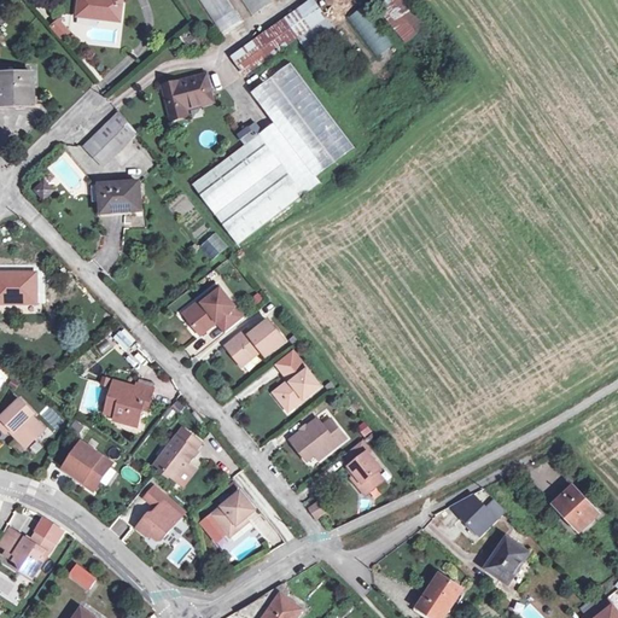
[(120,21),(122,0),(80,0),(79,16),(120,21)]
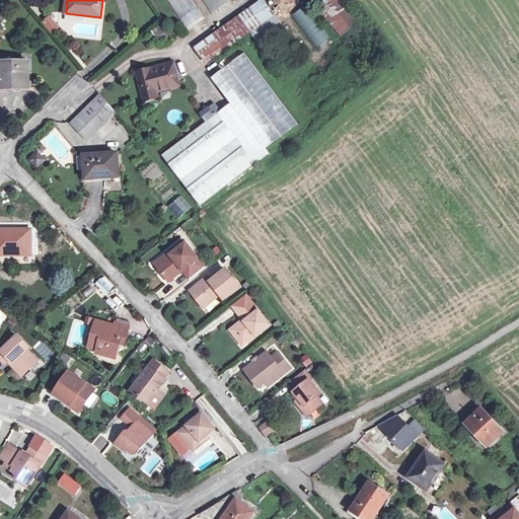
[(168,0),(188,28),(203,19),(190,0),(168,0)]
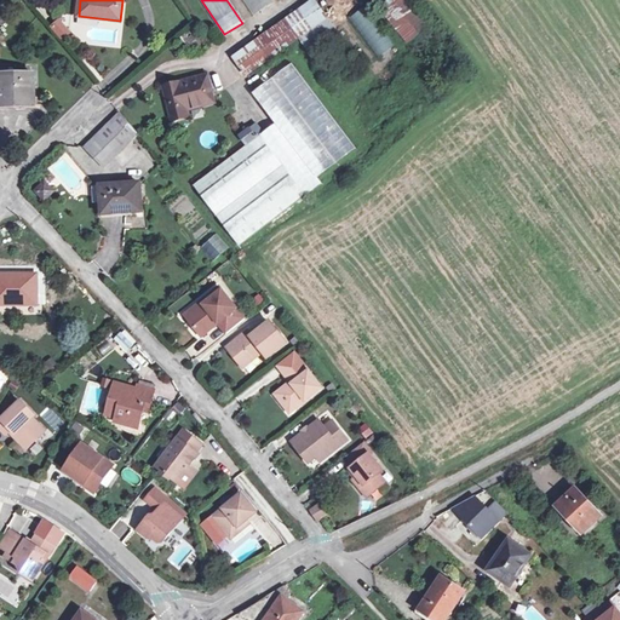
[(244,0),(253,16),(276,1),(274,0),(244,0)]
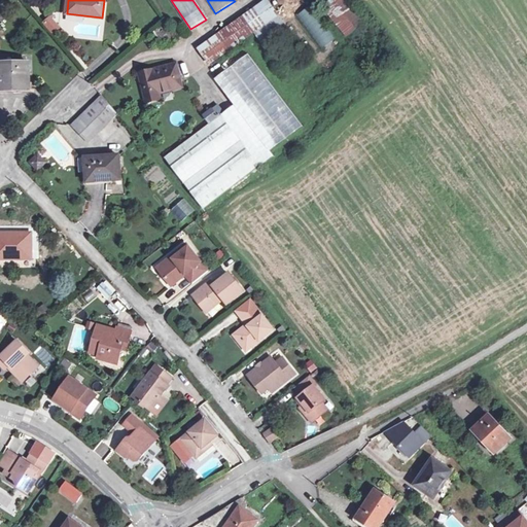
[(327,28),(307,0),(301,0),(289,8),(313,40),(327,28)]
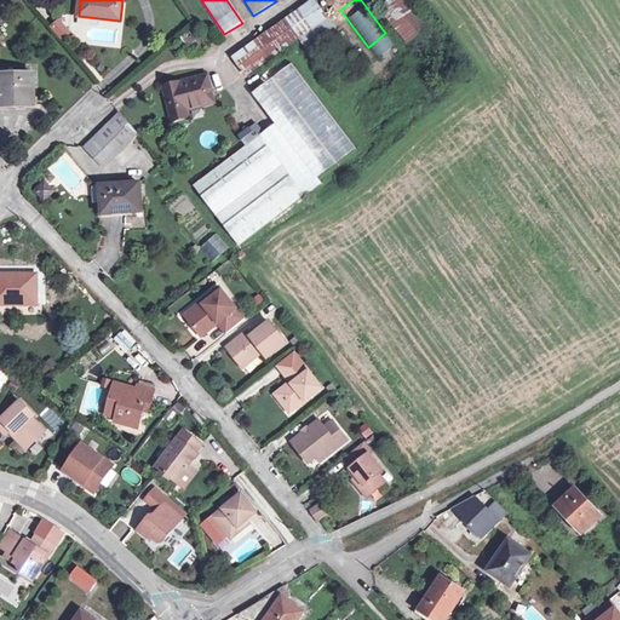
[(384,0),(379,4),(402,42),(426,28),(408,0),(384,0)]
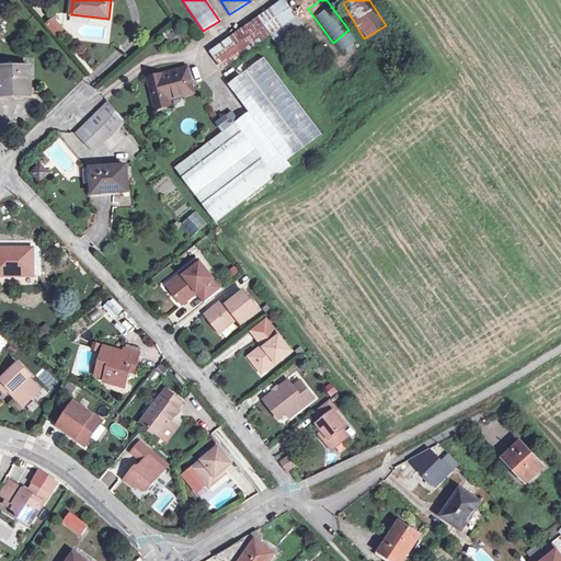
[(2,3),(0,6),(0,20),(9,11),(2,3)]
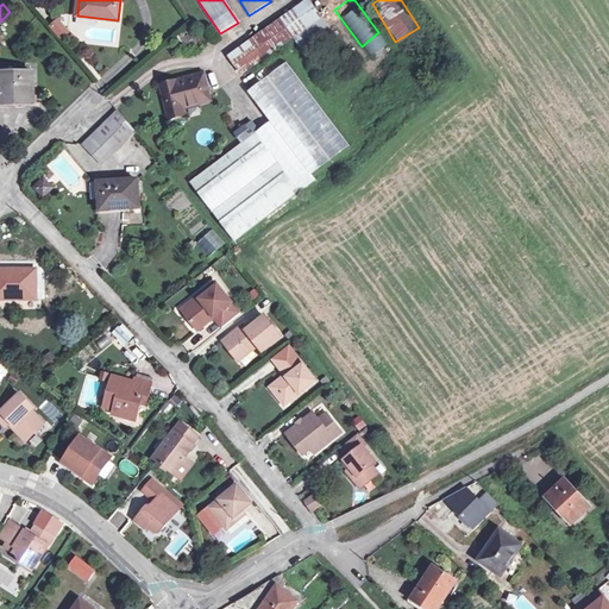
[(60,39),(70,31),(58,17),(48,25),(60,39)]
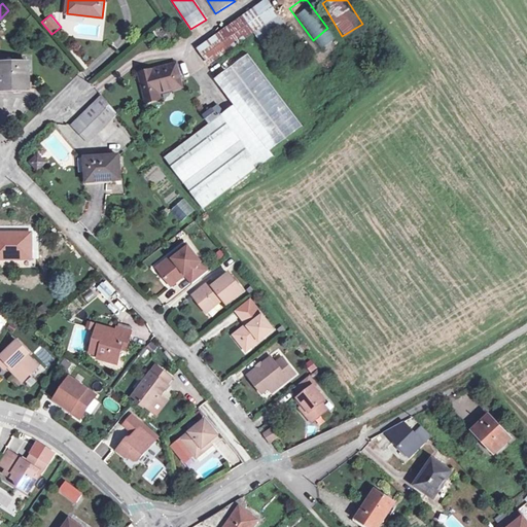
[(153,33),(166,46),(176,37),(165,24),(153,33)]
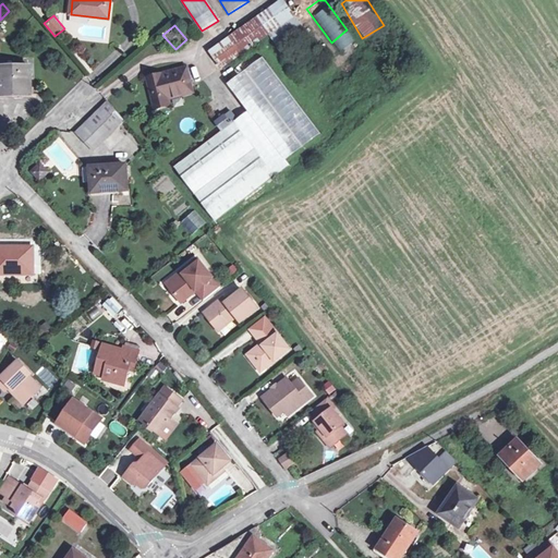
[(258,62),(310,130),(328,116),(277,48),(258,62)]
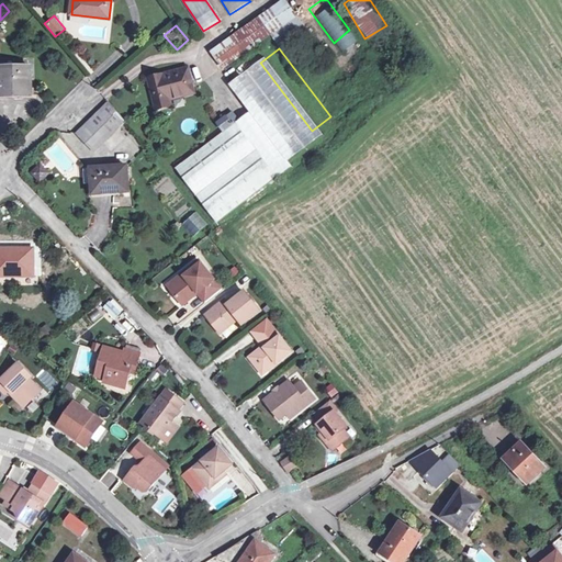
[(0,68),(0,96),(31,96),(31,67),(0,68)]
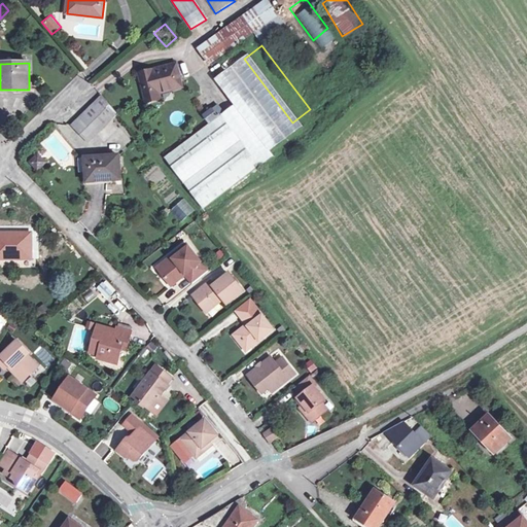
[(222,74),(272,140),(288,129),(238,63),(222,74)]
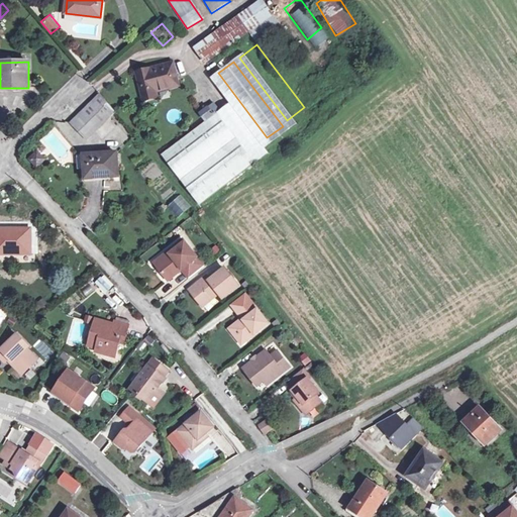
[(137,73),(143,100),(158,97),(156,91),(179,85),(173,63),(137,73)]
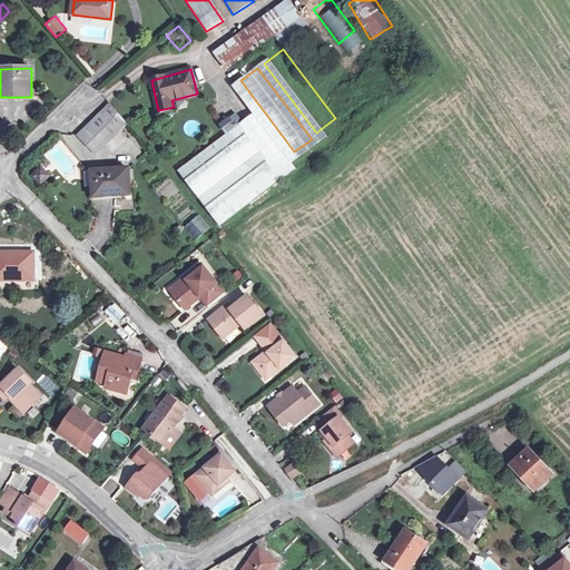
[(127,124),(110,104),(78,135),(96,154),(127,124)]
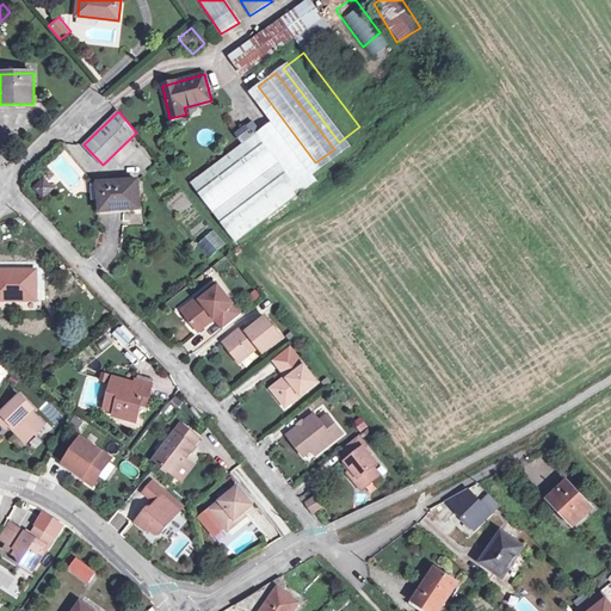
[(191,183),(192,184),(235,241),(302,192),(257,133),(191,183)]
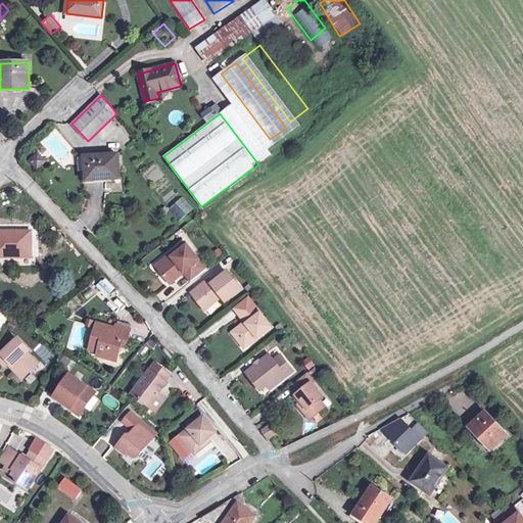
[(54,142),(62,137),(56,129),(48,134),(54,142)]
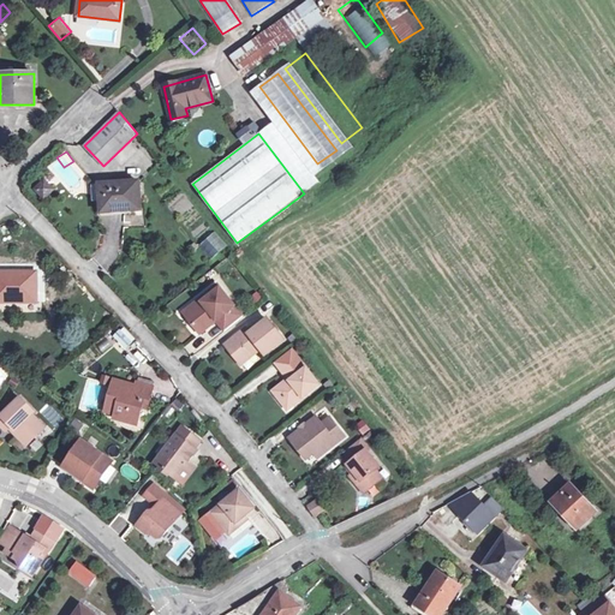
[(53,190),(45,180),(36,189),(45,198),(53,190)]
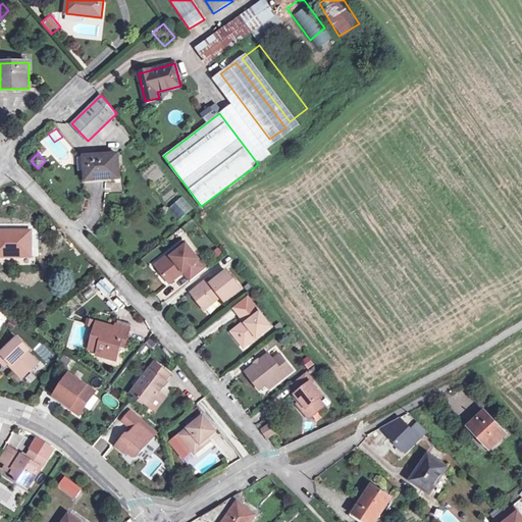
[(85,157),(87,180),(99,179),(119,178),(117,154),(85,157)]
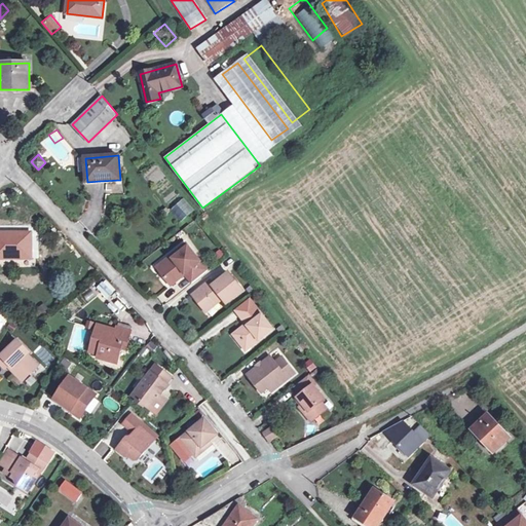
[(186,198),(171,207),(178,221),(193,213),(186,198)]
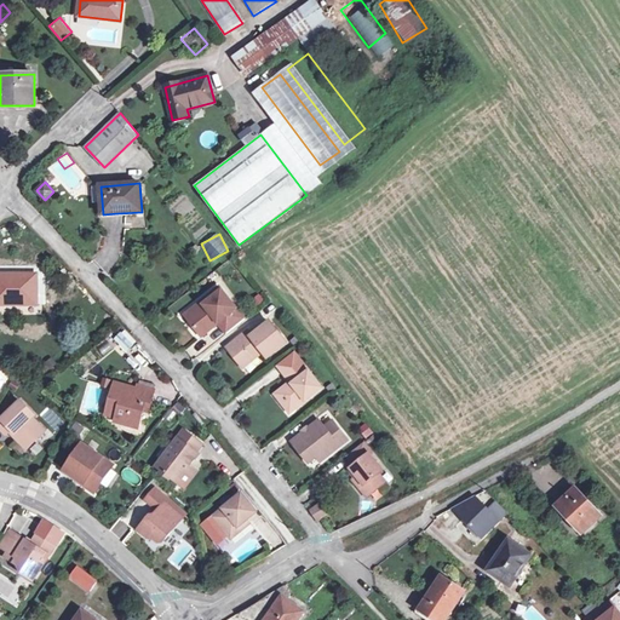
[(0,303),(36,304),(36,275),(0,275),(0,303)]
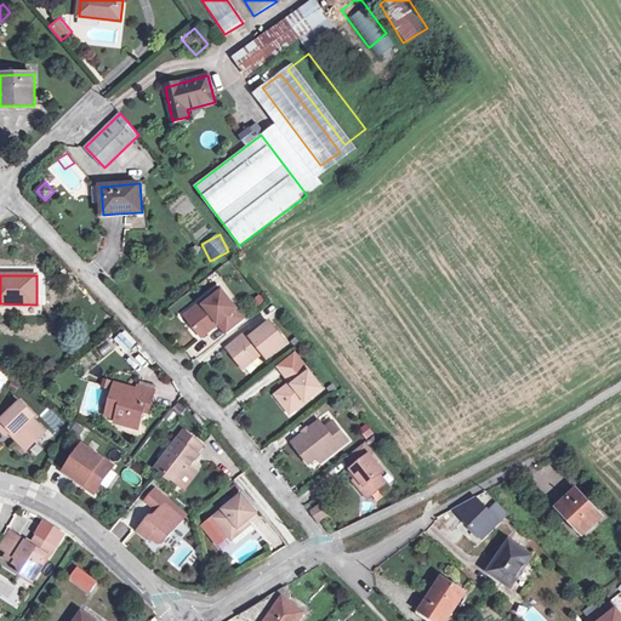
[(192,314),(191,323),(201,337),(218,324),(227,335),(245,319),(220,288),(201,302),(204,306),(192,314)]
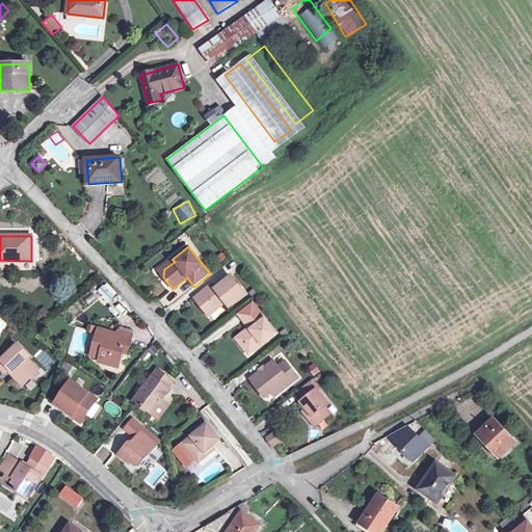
[(158,270),(163,276),(164,269),(175,262),(173,259),(158,270)]
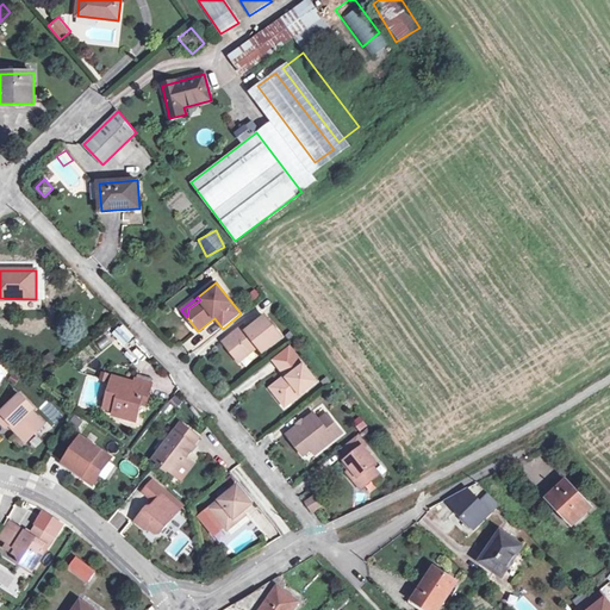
[(224,342),(234,354),(244,346),(250,353),(259,346),(263,352),(281,337),(266,317),(248,331),(244,327),(224,342)]
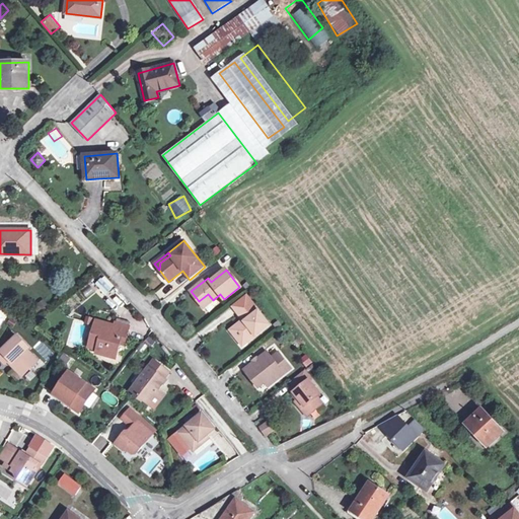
[(95,282),(105,295),(115,287),(104,275),(95,282)]
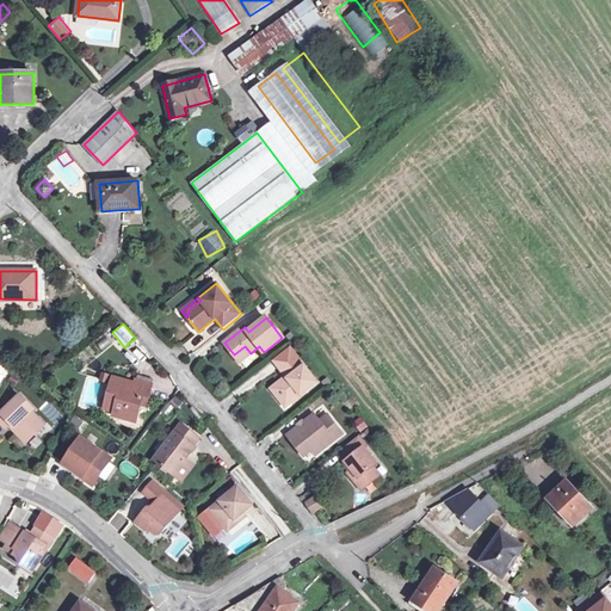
[(240,362),(251,353),(245,346),(234,355),(240,362)]
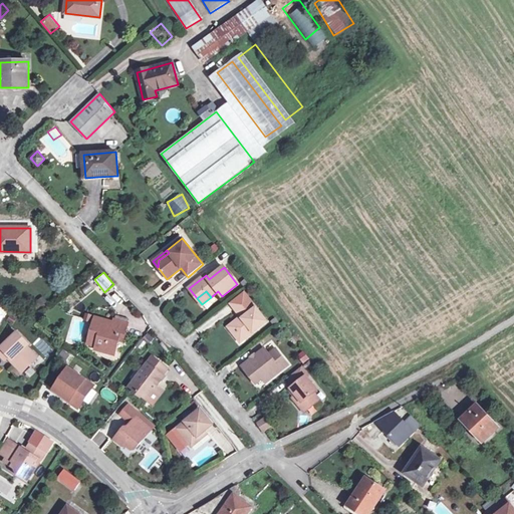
[(38,299),(42,304),(47,301),(42,295),(38,299)]
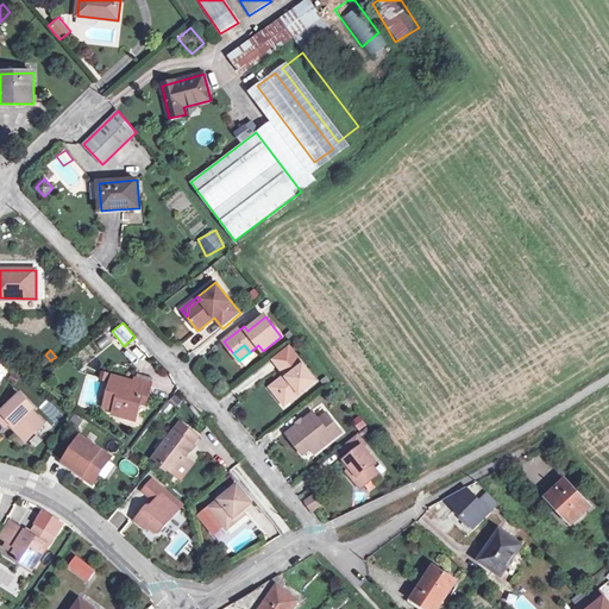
[(283,394),(289,402),(315,381),(296,356),(280,368),(286,376),(270,387),(278,397),(283,394)]
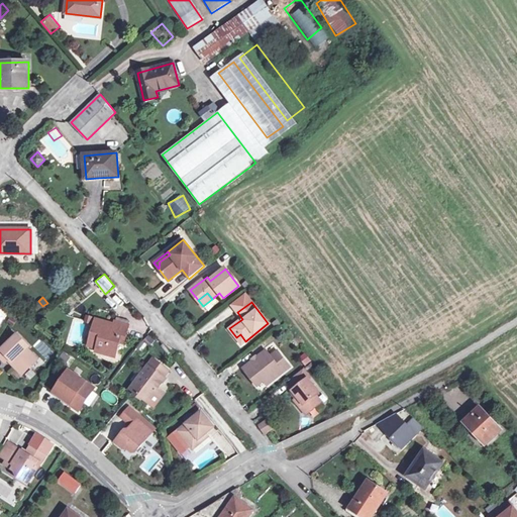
[(84,345),(90,322),(73,318),(67,341),(84,345)]
